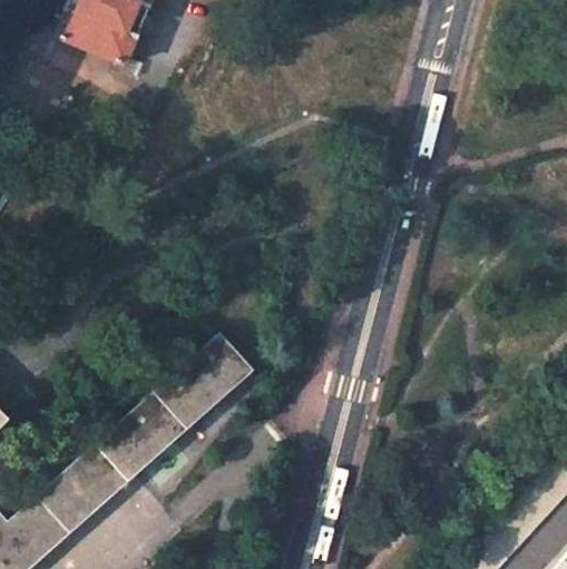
[(126,66),(154,0),(72,0),(57,37),(126,66)]
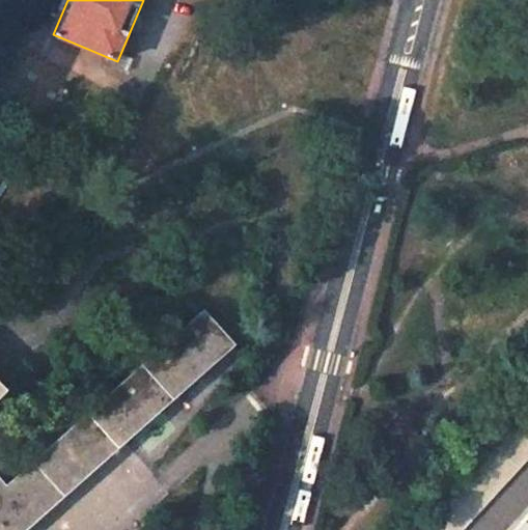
[(29,529),(238,344),(206,310),(9,485),(0,474),(0,529),(29,529)]
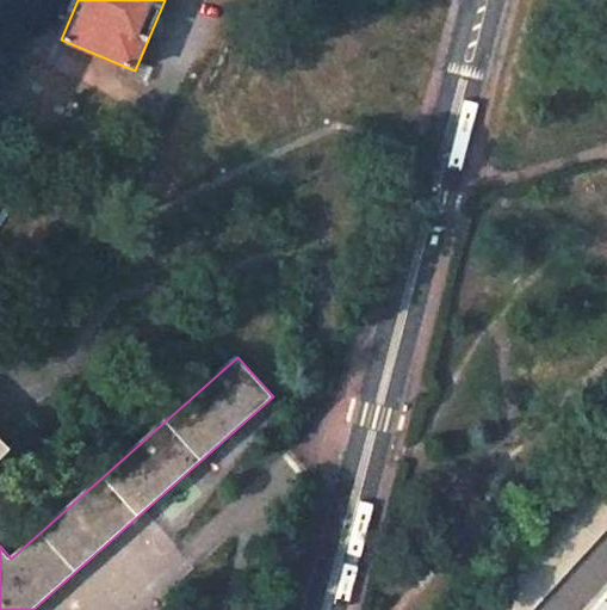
[(0,438),(0,460),(11,449),(0,438)]
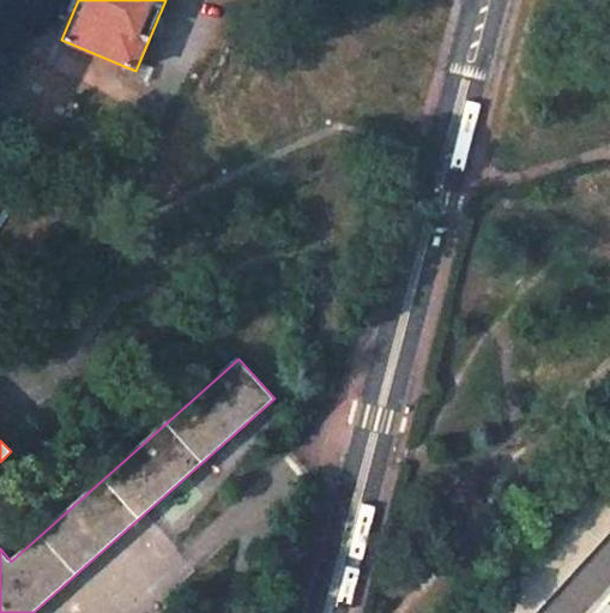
[(609,475),(484,612),(536,612),(609,532),(609,475)]
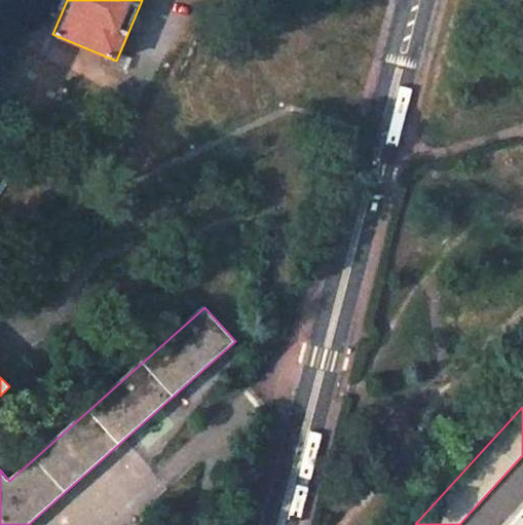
[(522,512),(511,524),(522,524),(522,512)]
